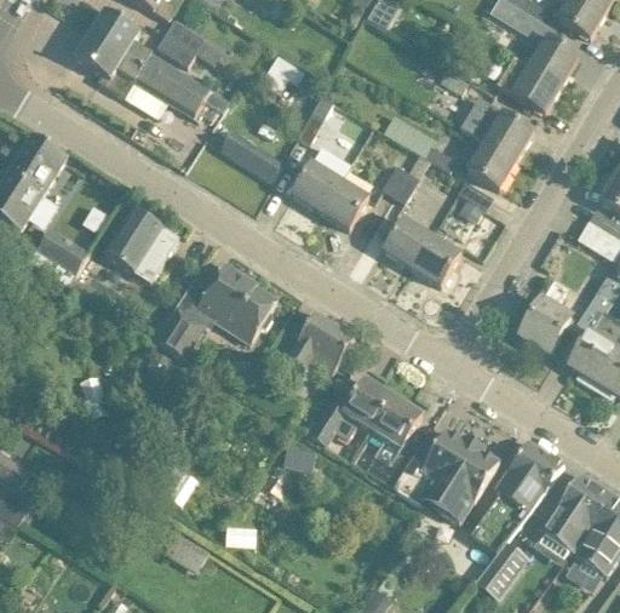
[(136,0),(168,21),(181,0),(136,0)]
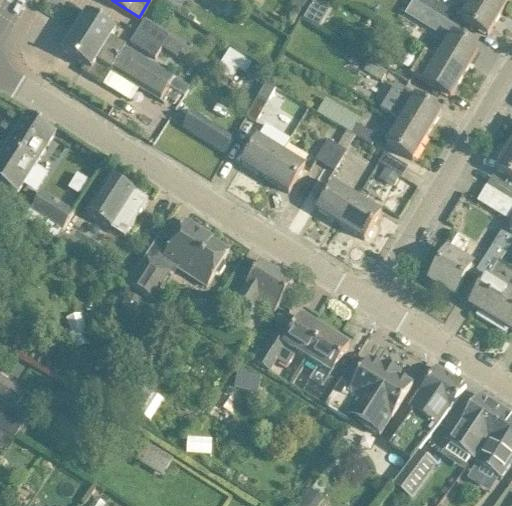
[(440,26),(446,17),(419,0),(415,0),(410,8),(440,26)]
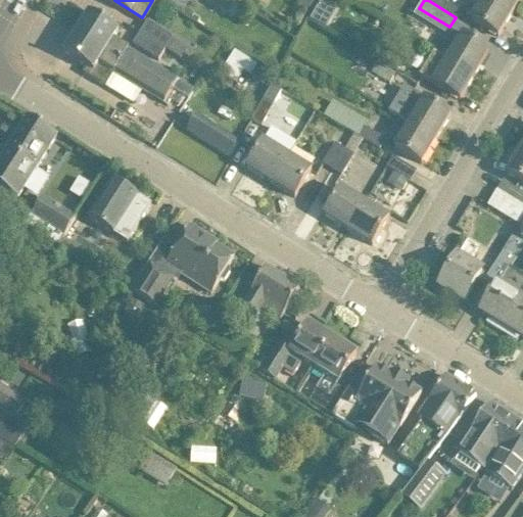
[(428,0),(456,17),(462,7),(449,0),(428,0)]
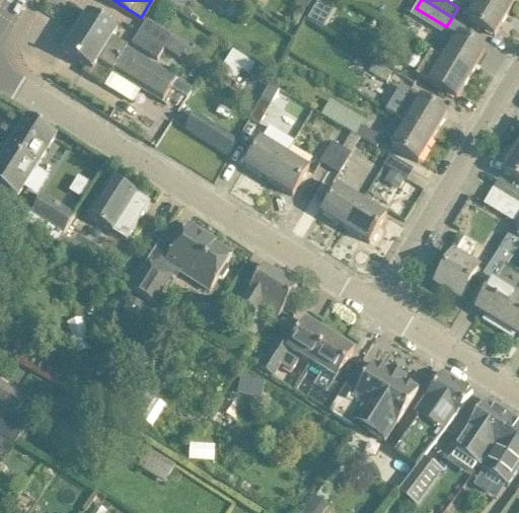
[(475,0),(466,15),(494,31),(508,8),(495,0),(475,0)]
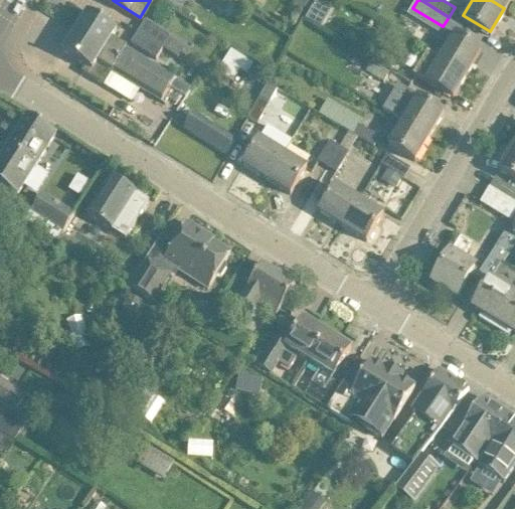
[(491,0),(504,8),(509,0),(491,0)]
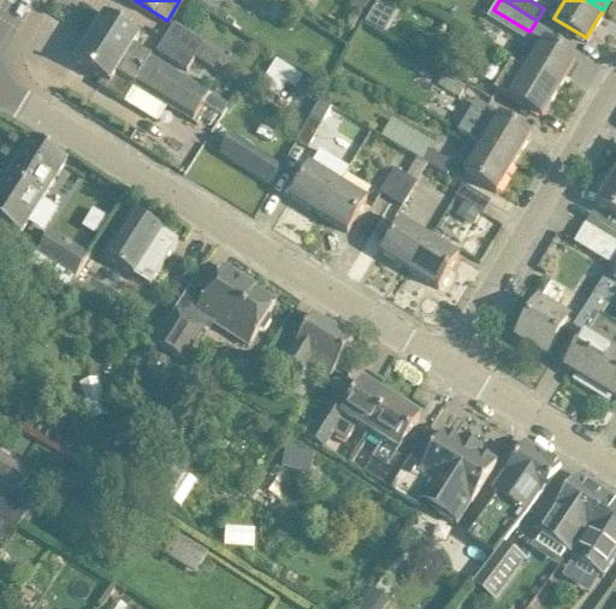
[(209,89),(179,71),(132,42),(138,31),(105,11),(90,34),(149,71),(163,80),(165,75),(203,99),(209,89)]
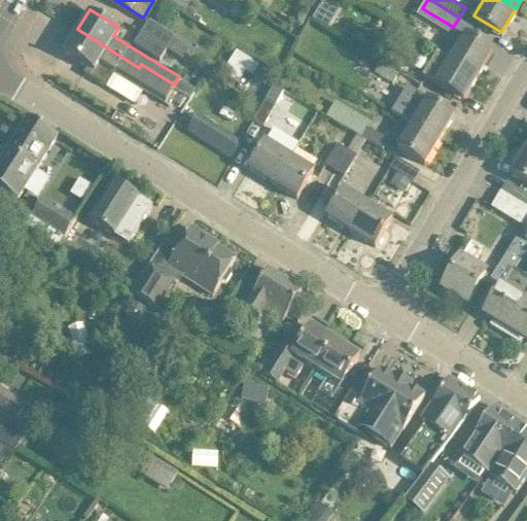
[(140,30),(165,45),(182,57),(189,44),(147,18),(140,30)]
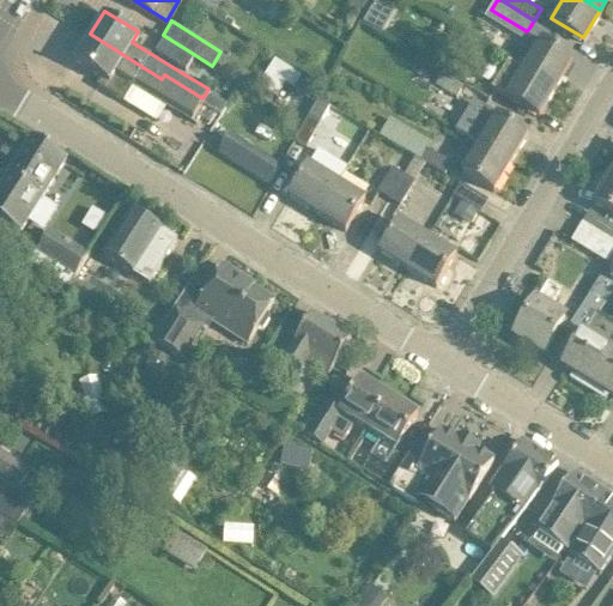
[(162,79),(149,71),(90,34),(74,58),(101,74),(97,80),(123,97),(133,80),(192,116),(202,98),(164,74),(162,79)]
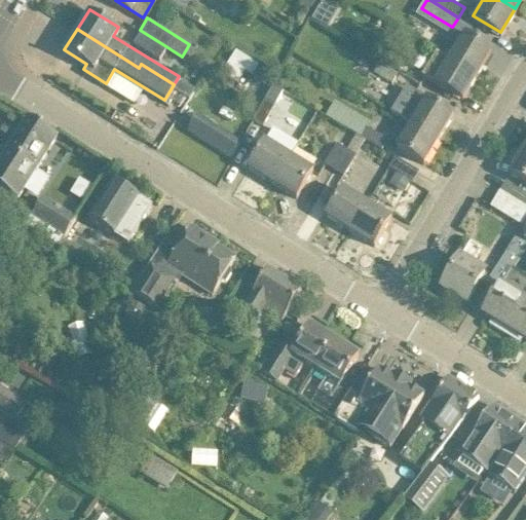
[(157,57),(164,45),(140,30),(133,41),(157,57)]
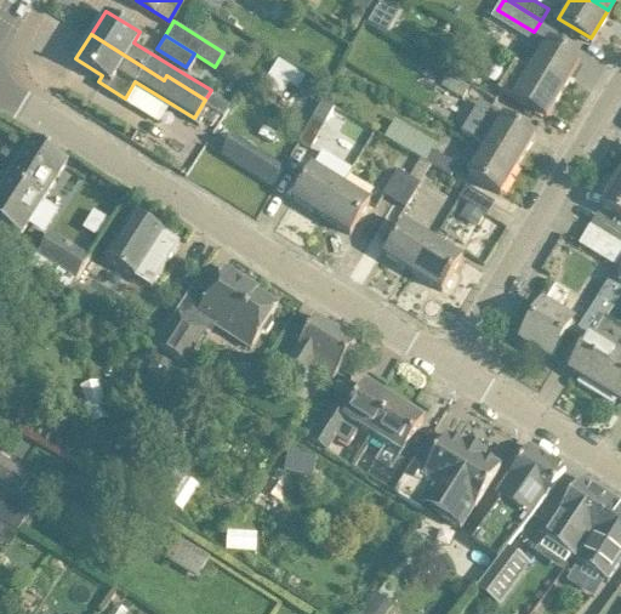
[(530,66),(563,85),(580,56),(547,37),(530,66)]
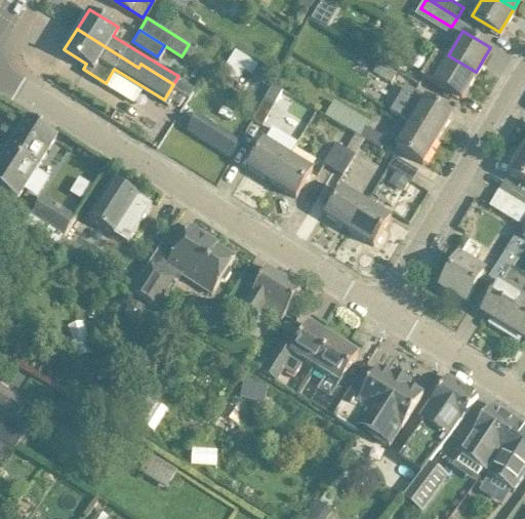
[(435,80),(461,96),(476,72),(448,55),(435,80)]
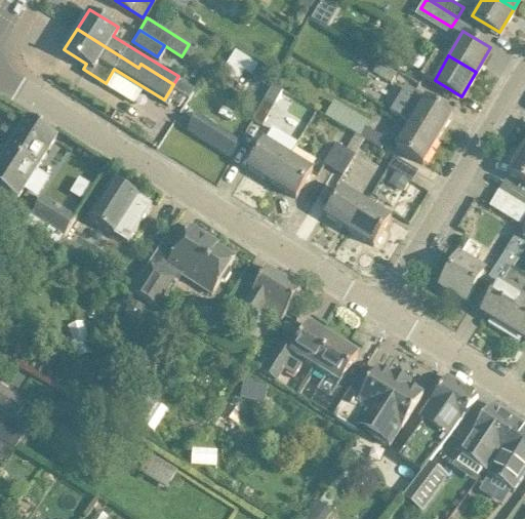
[(378,58),(372,69),(391,80),(397,70),(378,58)]
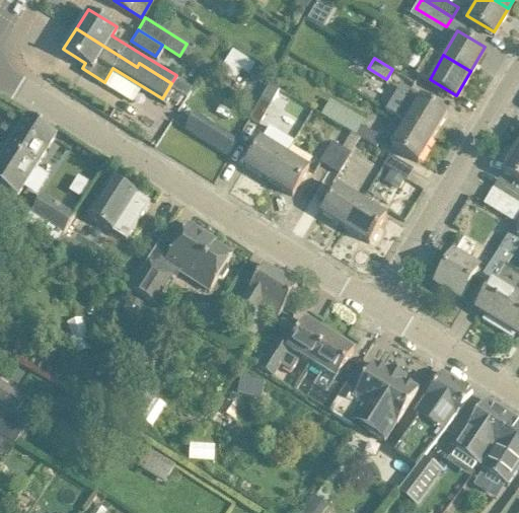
[(269,80),(249,116),(260,121),(279,85),(269,80)]
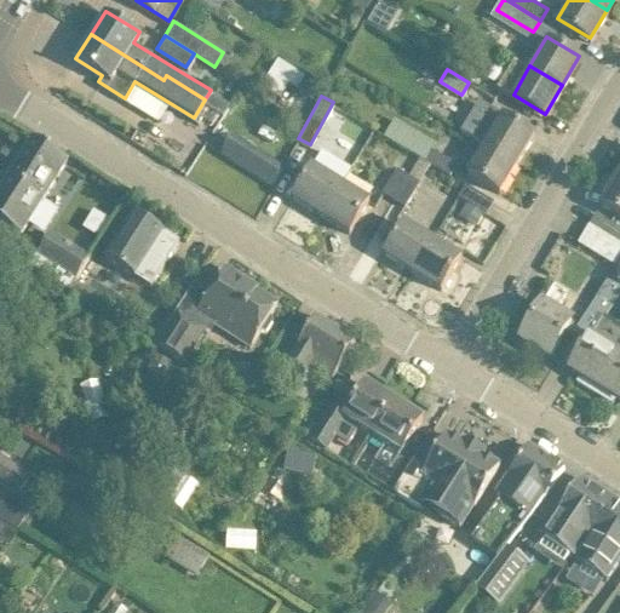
[(483,141),(516,160),(533,132),(501,113),(483,141)]
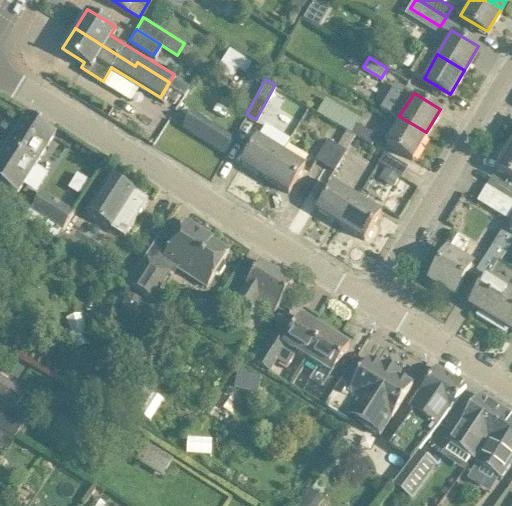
[(325,94),(316,109),(372,142),(378,132),(358,120),(361,115),(325,94)]
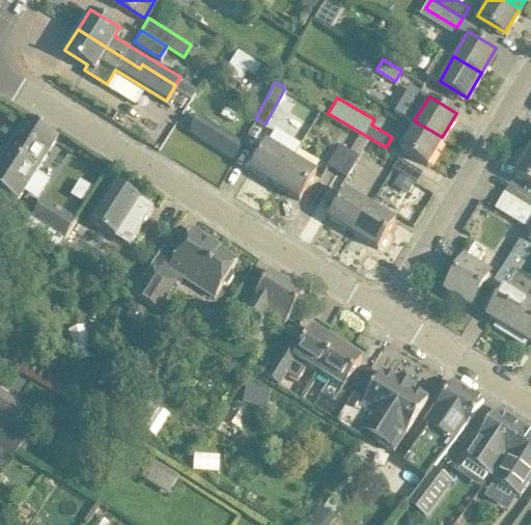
[(200,112),(190,129),(233,156),(244,140),(200,112)]
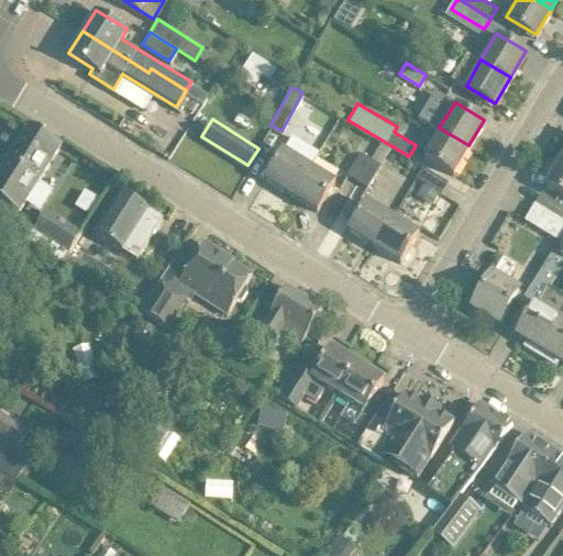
[(0,197),(19,209),(62,141),(31,122),(0,169),(0,197)]
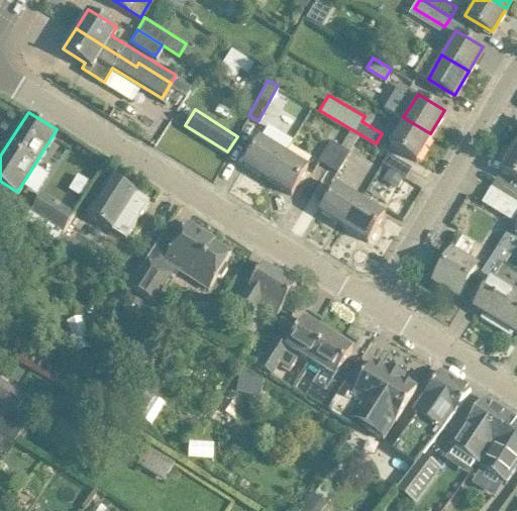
[(416,158),(430,133),(403,117),(389,141),(416,158)]
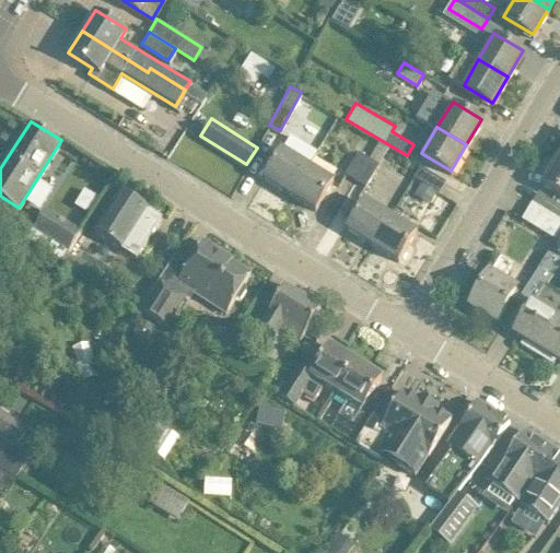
[(264,176),(290,191),(308,161),(282,145),(264,176)]
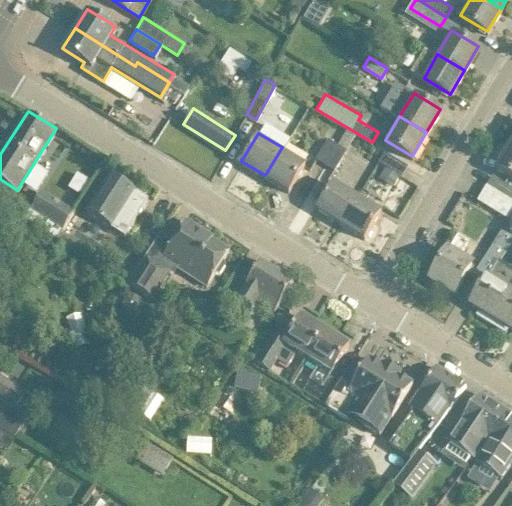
[(316,157),(325,162),(337,142),(328,137),(316,157)]
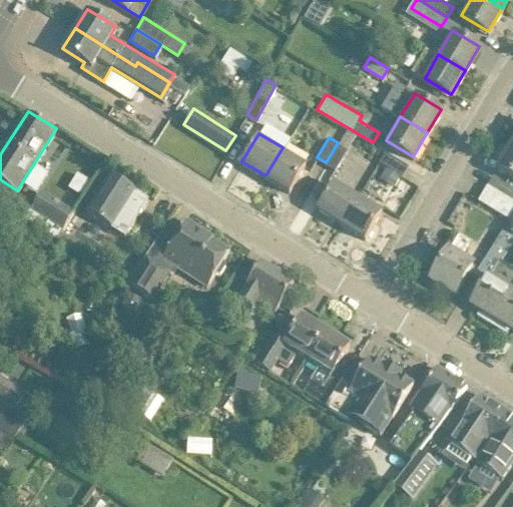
[(346,147),(338,142),(326,162),(334,167),(346,147)]
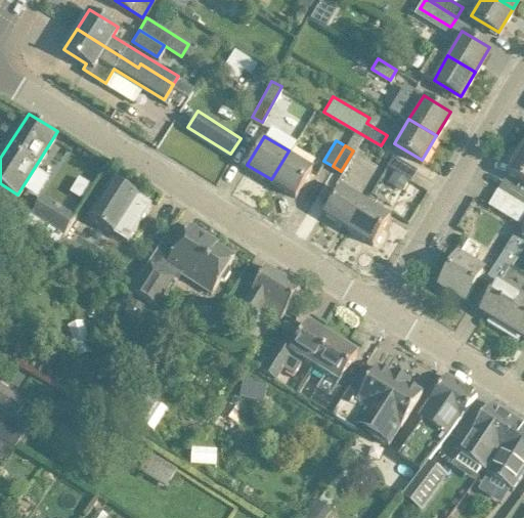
[(523,145),(522,145),(508,169),(523,179),(523,145)]
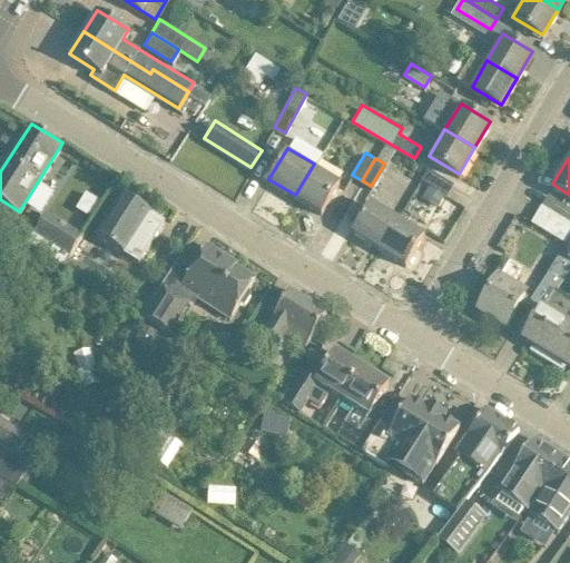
[(314,164),(295,195),(321,210),(340,180),(314,164)]
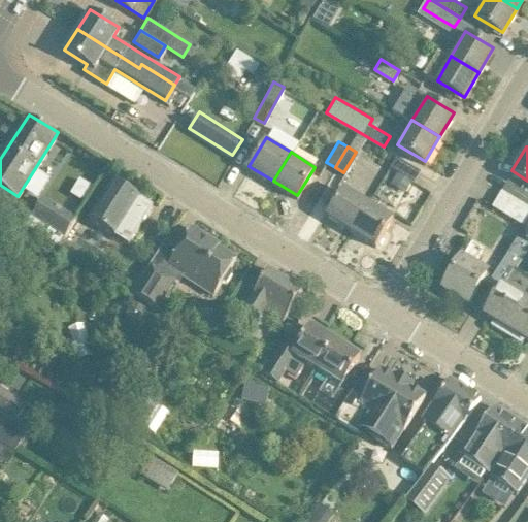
[(421,169),(396,154),(390,164),(411,177),(415,178),(421,169)]
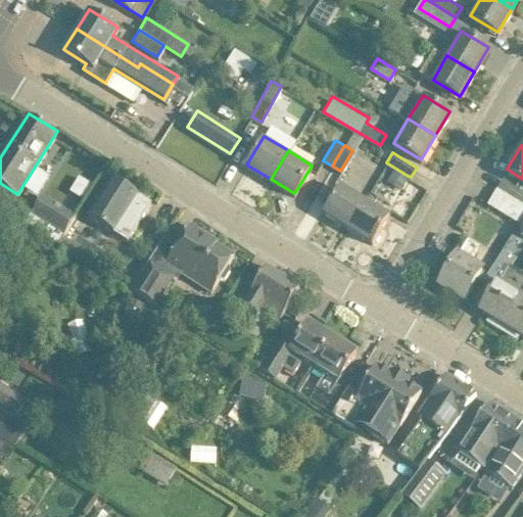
[(408,176),(393,167),(386,179),(400,188),(408,176)]
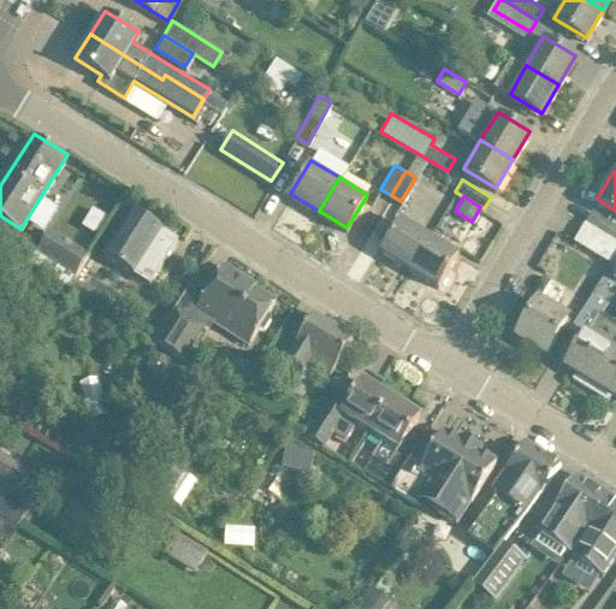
[(149,282),(178,237),(134,207),(104,252),(149,282)]
